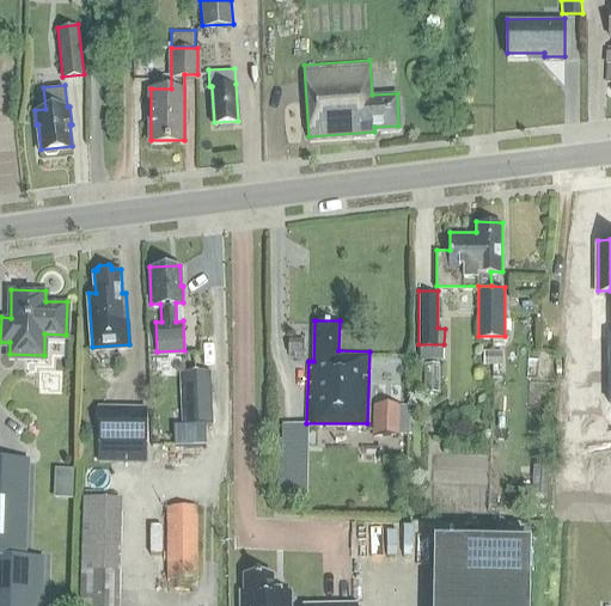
[(304,336),(288,335),(288,348),(304,348),(304,336)]
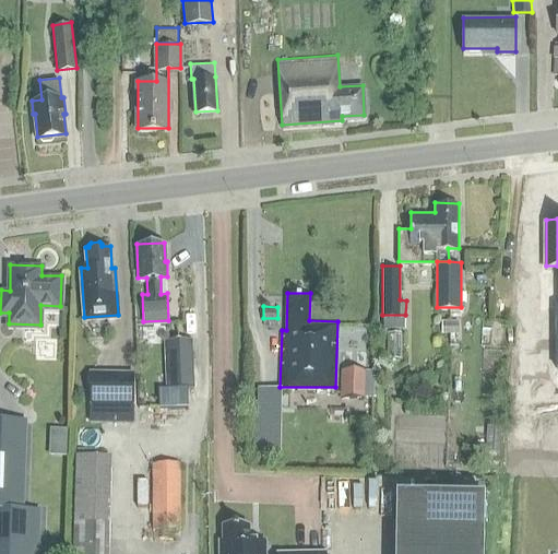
[(442,318),(442,329),(459,329),(459,318),(442,318)]
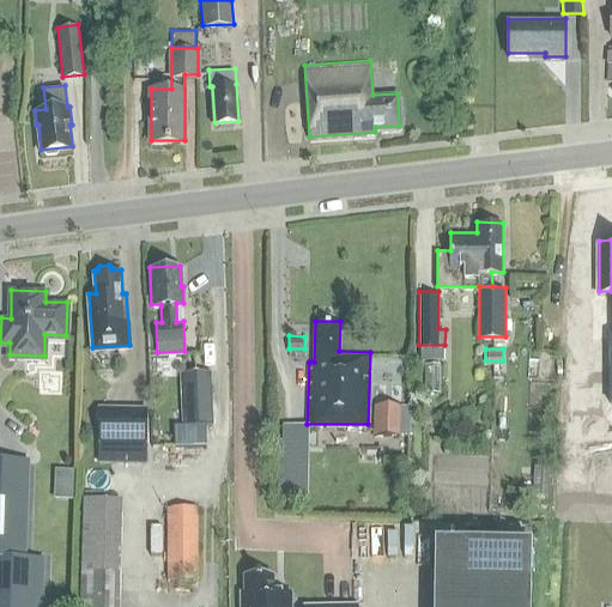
[(198,420),(212,420),(210,372),(186,374),(187,407),(198,406),(198,420)]
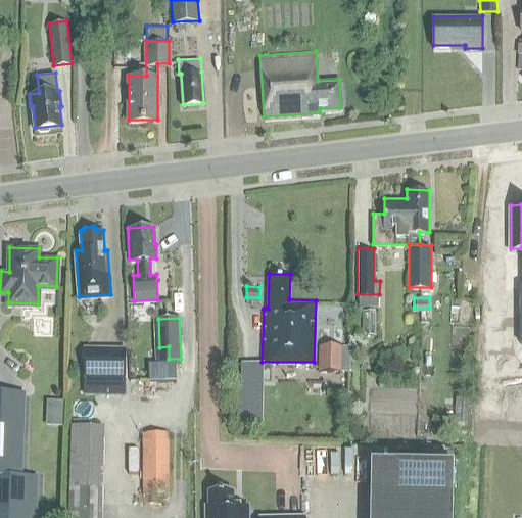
[(320,342),(319,369),(341,369),(341,342),(320,342)]
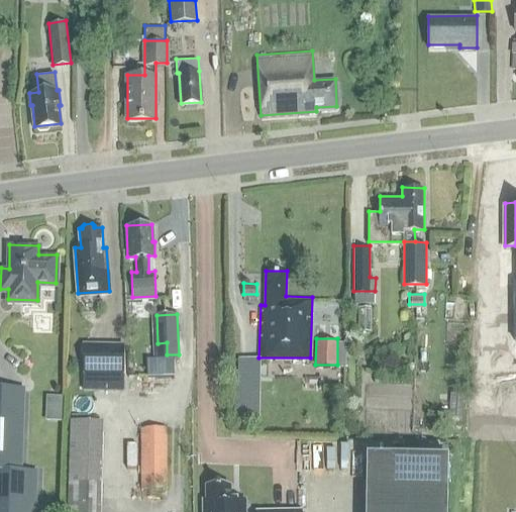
[(124,341),(83,340),(83,371),(94,371),(123,371),(124,341)]
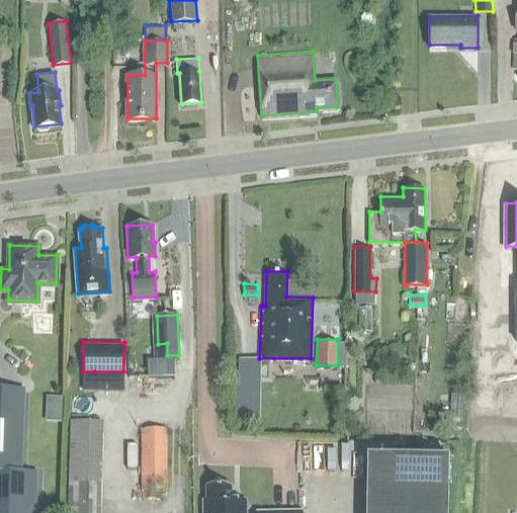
[(173,372),(173,355),(147,356),(147,373),(173,372)]
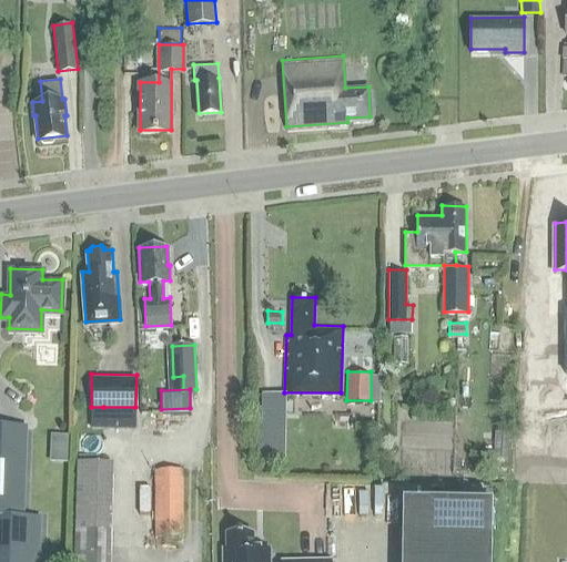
[(103,407),(103,423),(135,423),(135,407),(103,407)]
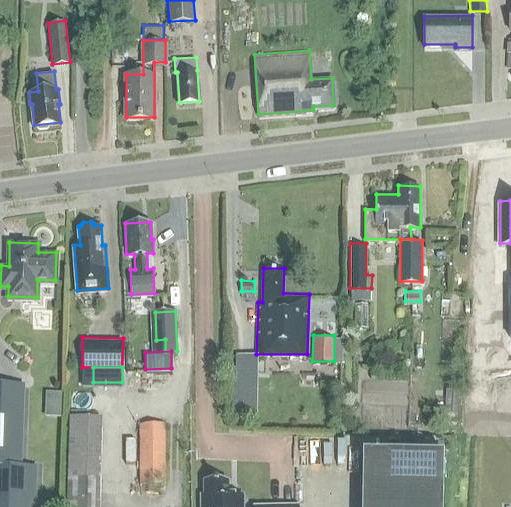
[(21,384),(0,382),(0,464),(19,465),(21,384)]
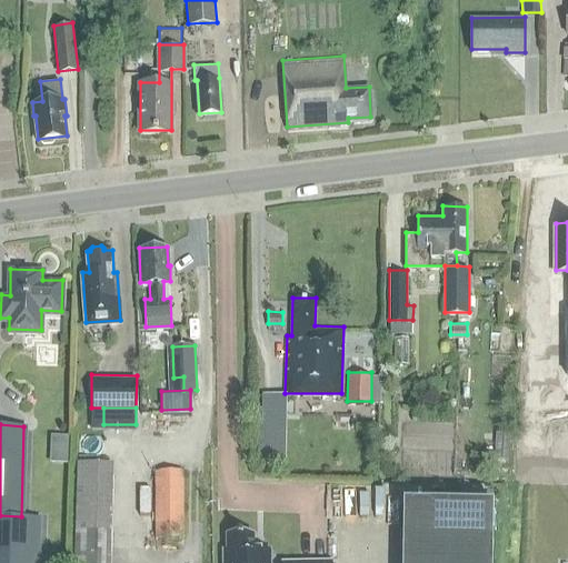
[(510,429),(497,428),(495,456),(508,458),(510,429)]
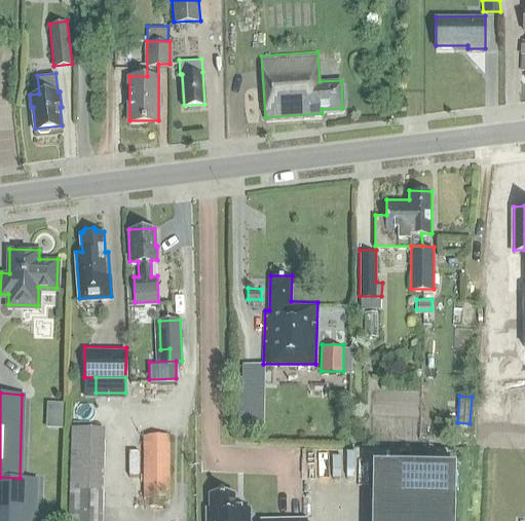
[(51,422),(69,422),(69,399),(52,399),(51,422)]
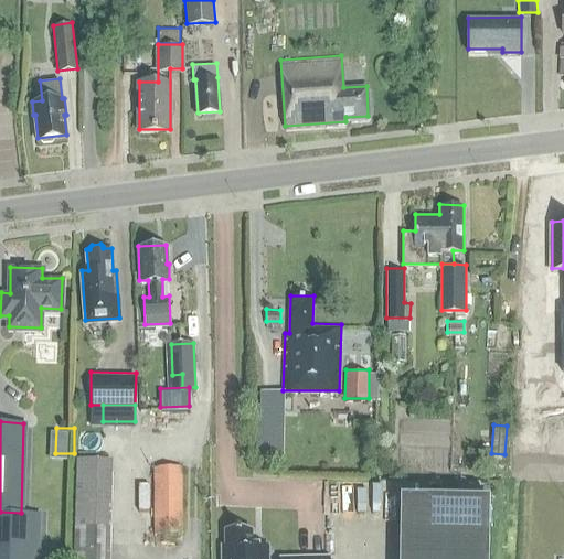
[(110,525),(113,457),(76,455),(74,524),(110,525)]
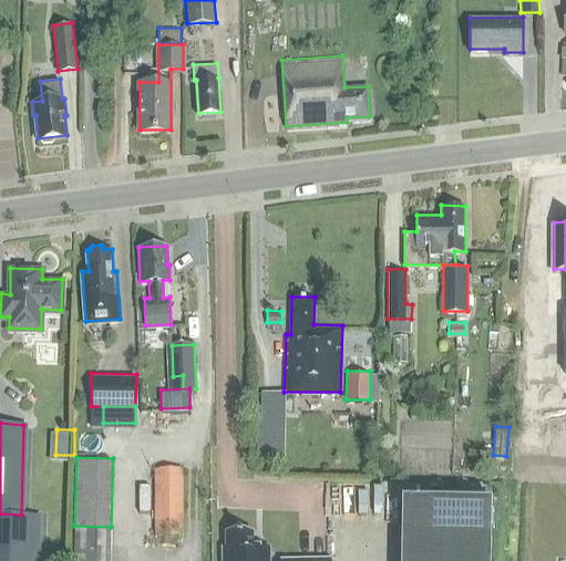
[(183,532),(183,465),(155,466),(155,532),(183,532)]
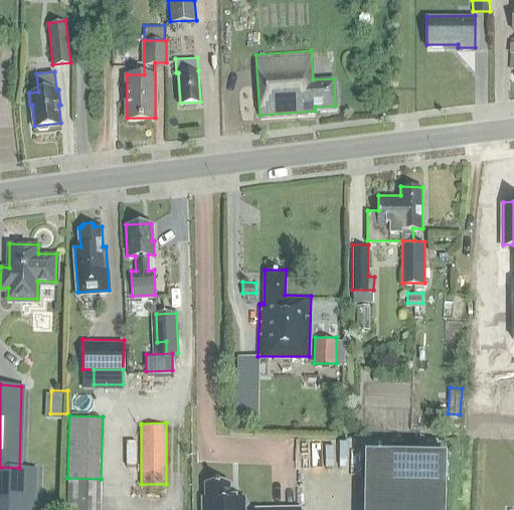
[(387,439),(387,449),(440,450),(441,440),(387,439)]
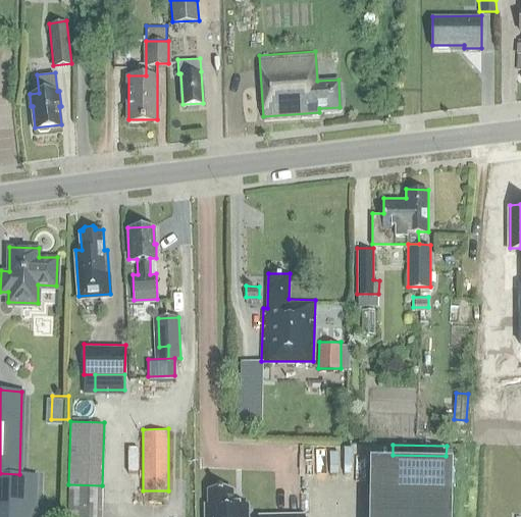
[(451,516),(453,460),(370,459),(368,516),(451,516)]
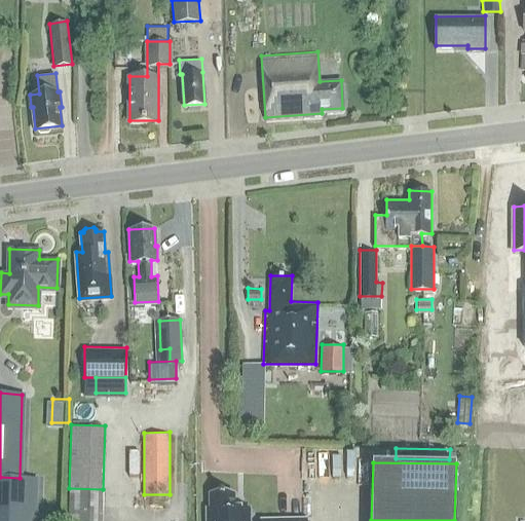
[(34,520),(36,479),(20,478),(0,477),(0,520),(34,520)]
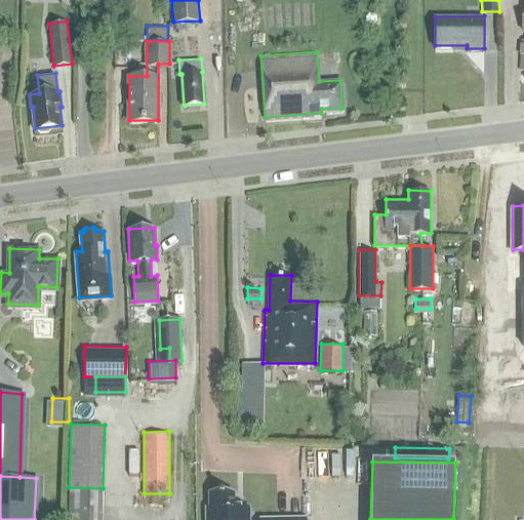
[(207,507),(207,519),(248,519),(248,507),(233,507),(233,490),(209,490),(210,507),(207,507)]
